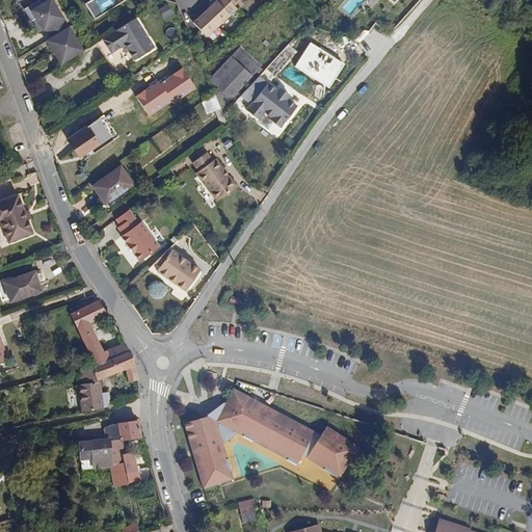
[(67,19),(55,0),(49,0),(32,10),(45,32),(67,19)]
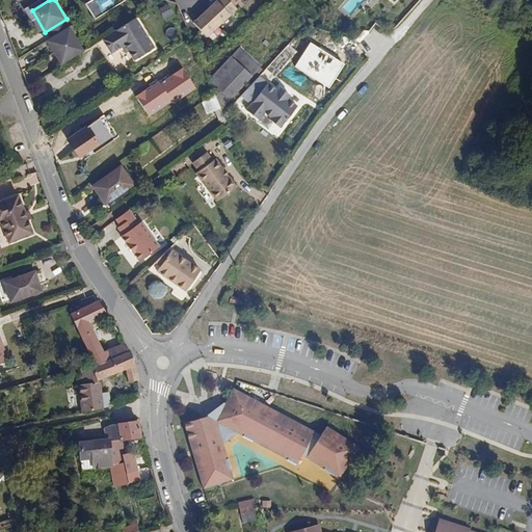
[(94,0),(88,4),(98,20),(128,0),(127,0),(94,0)]
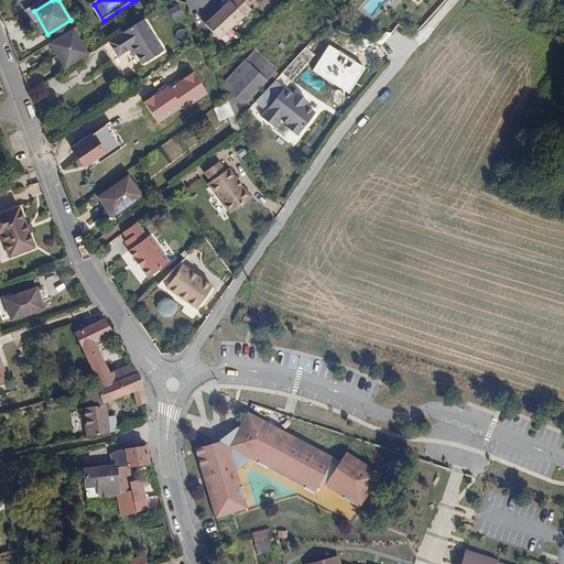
[(232,0),(231,0),(207,23),(223,41),(249,18),(247,15),(235,2),(232,0)]
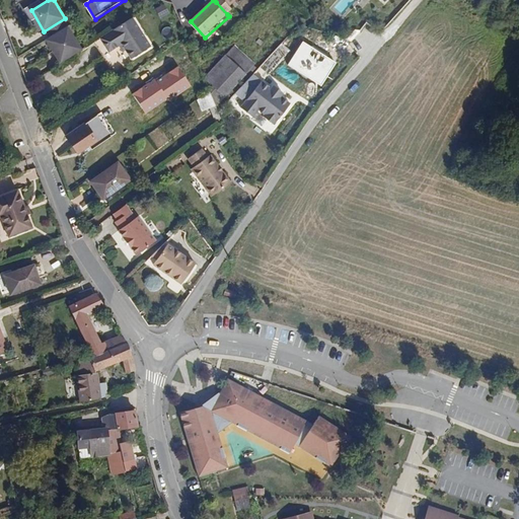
[(217,0),(216,2),(227,14),(232,9),(230,6),(224,0),(217,0)]
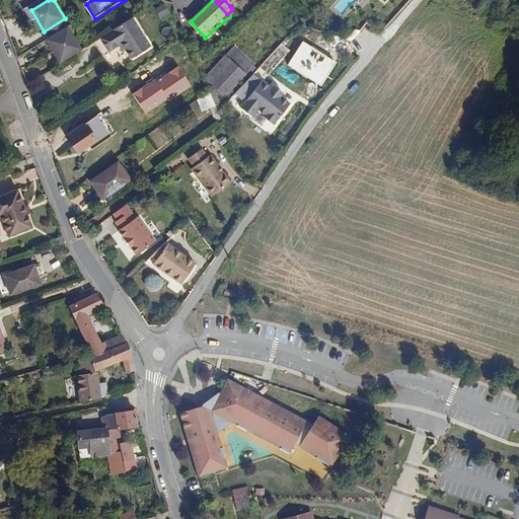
[(162,18),(170,14),(165,4),(156,8),(162,18)]
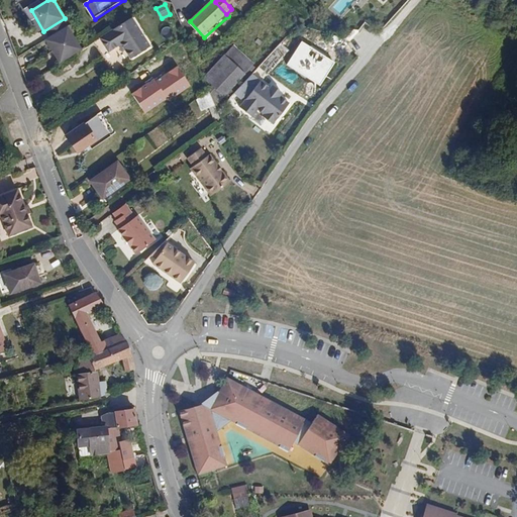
[(130,17),(98,37),(107,50),(120,42),(130,58),(149,45),(130,17)]
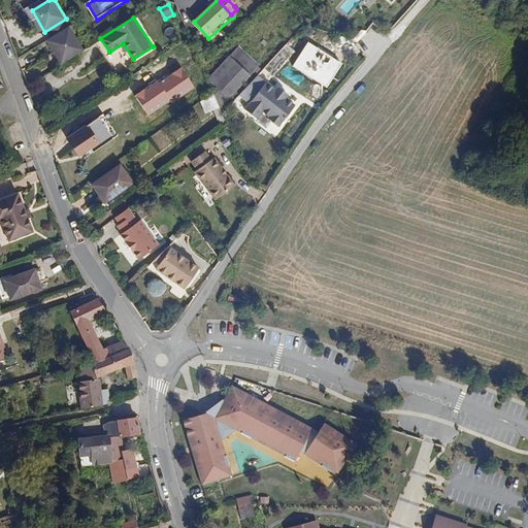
[(86,51),(70,27),(48,41),(64,64),(86,51)]
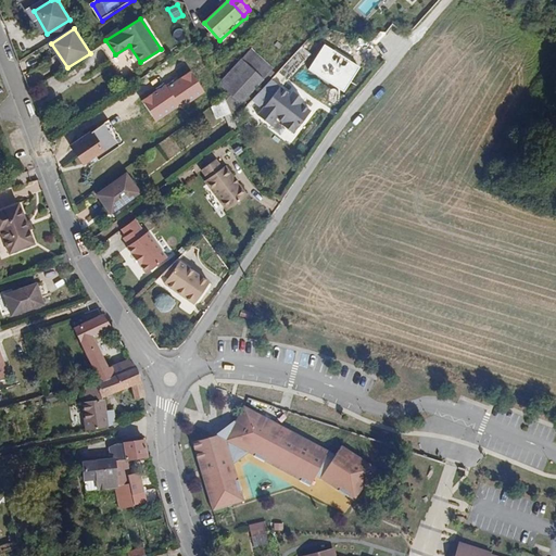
[(193,48),(203,61),(207,59),(198,45),(193,48)]
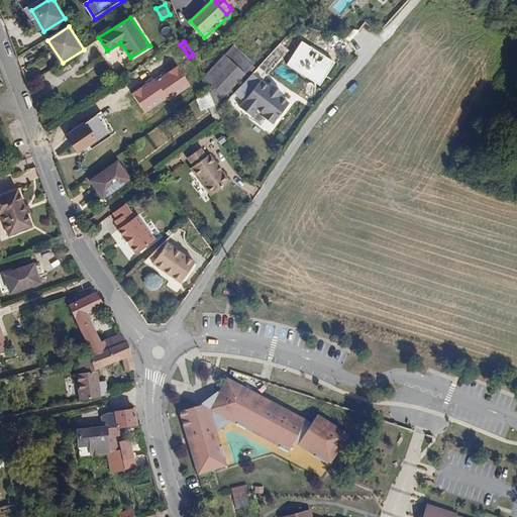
[(335,63),(301,41),(285,66),(319,86),(335,63)]
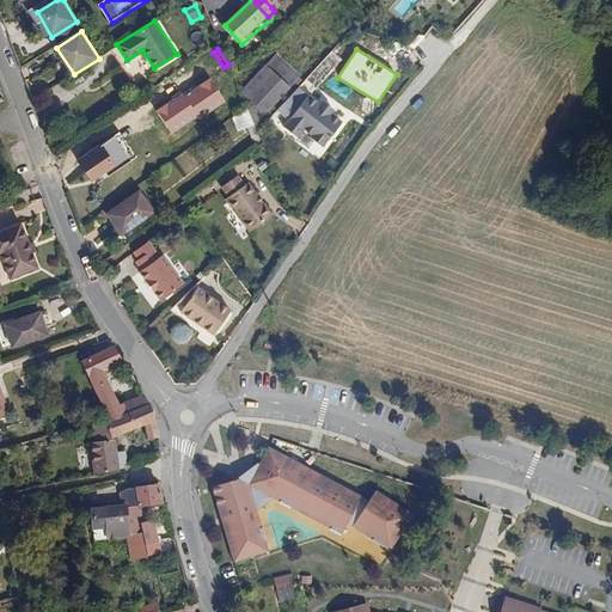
[(193,67),(151,96),(160,111),(224,67),(213,53),(193,67)]
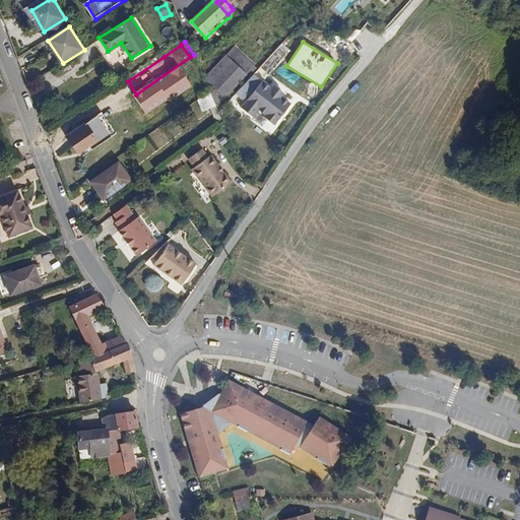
[(209,91),(215,107),(246,75),(245,74),(254,64),(235,46),(203,77),(213,86),(209,91)]
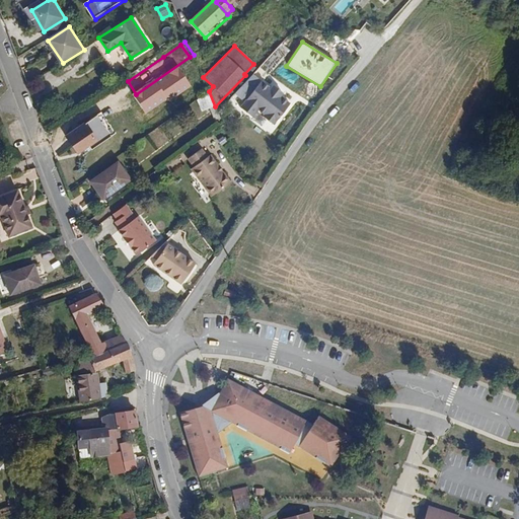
[(263,115),(274,122),(289,100),(279,93),(282,90),(272,83),(270,86),(260,79),(239,105),(252,115),(257,107),(264,113),(263,115)]
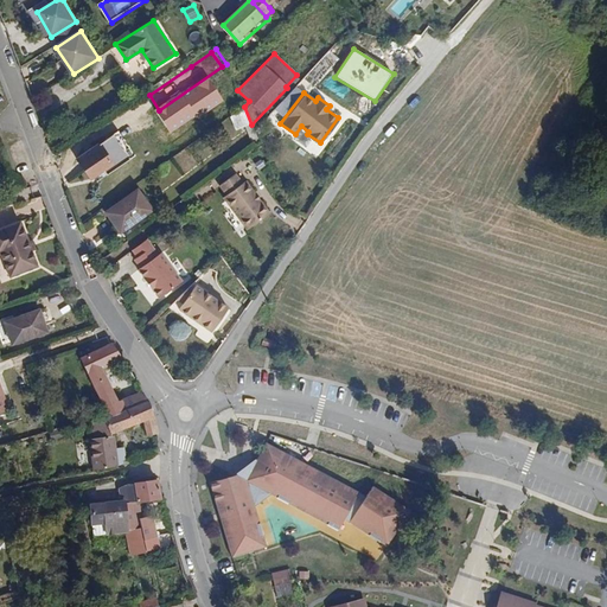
[(147,100),(144,95),(132,103),(138,113),(144,108),(140,103),(147,100)]
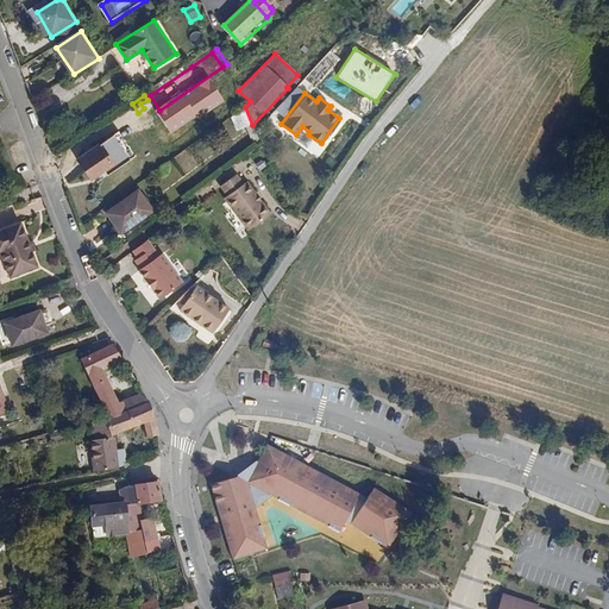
[(245,126),(255,148),(261,143),(256,132),(252,125),(245,107),(231,117),(237,130),(245,126)]
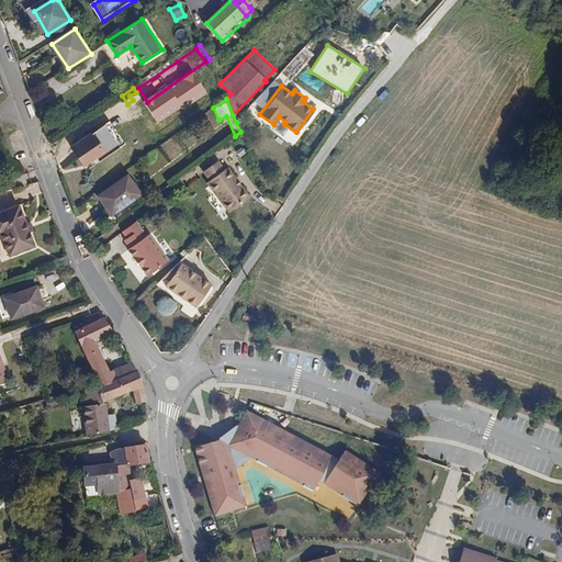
[(114,143),(104,128),(92,136),(91,134),(71,147),(83,166),(103,153),(102,150),(114,143)]
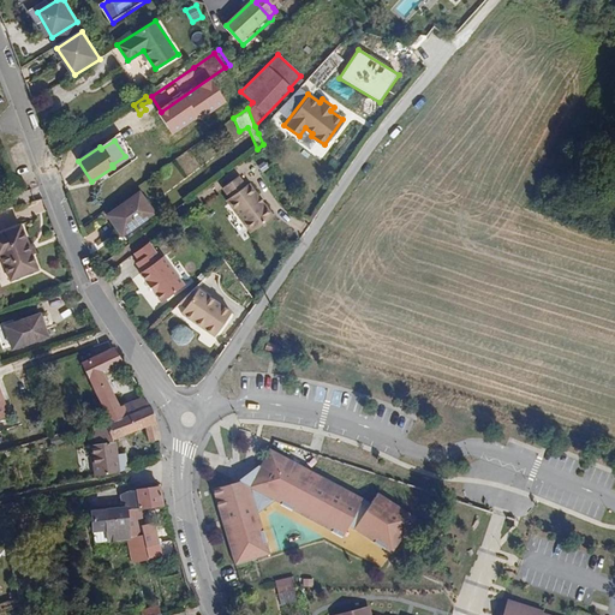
[(273,216),(263,204),(261,206),(255,197),(257,196),(249,184),(245,186),(238,175),(222,187),(230,197),(226,201),(250,233),(273,216)]
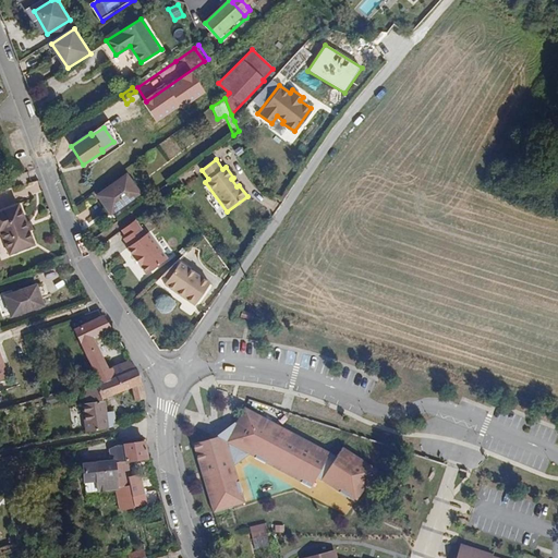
[(97,195),(110,214),(140,193),(126,174),(97,195)]
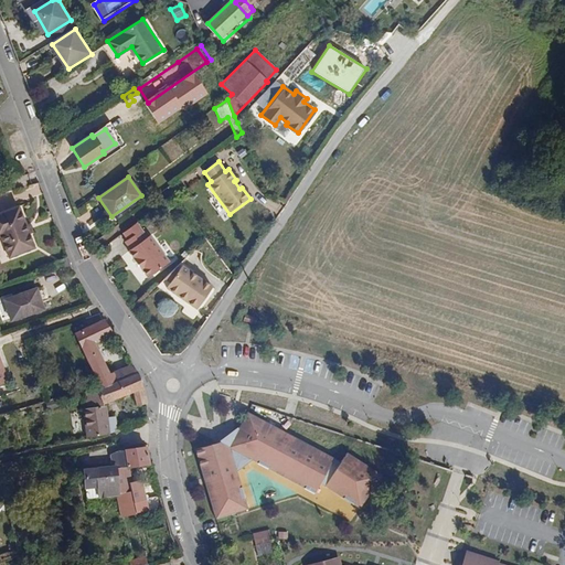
[(27,225),(21,209),(20,205),(0,212),(0,234),(2,234),(11,257),(35,248),(30,233),(27,225)]
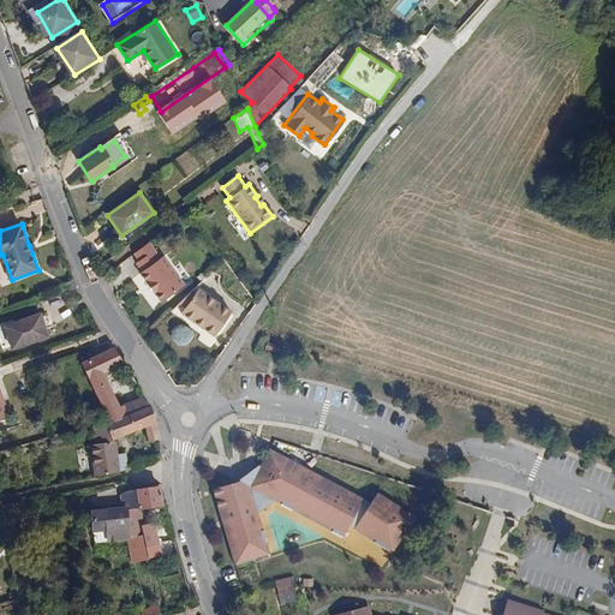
[(148,243),(133,252),(138,260),(153,250),(148,243)]
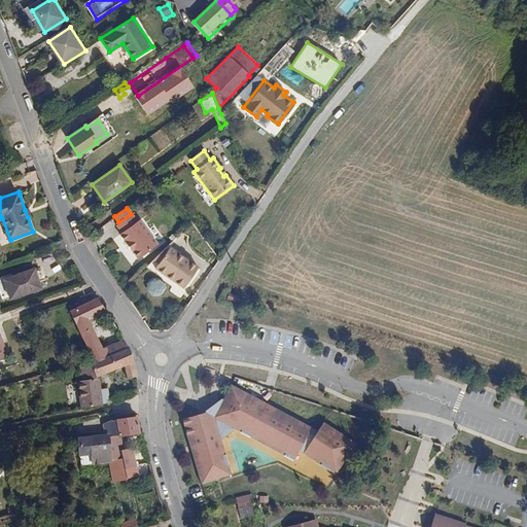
[(131,214),(118,222),(117,223),(123,231),(120,233),(139,257),(155,245),(159,243),(139,218),(138,219),(134,215),(132,213),(131,214)]
